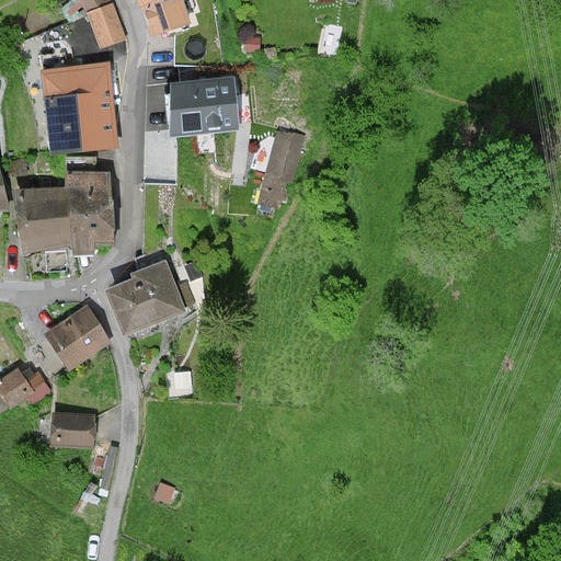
[(75,0),(84,12),(111,3),(109,0),(75,0)]
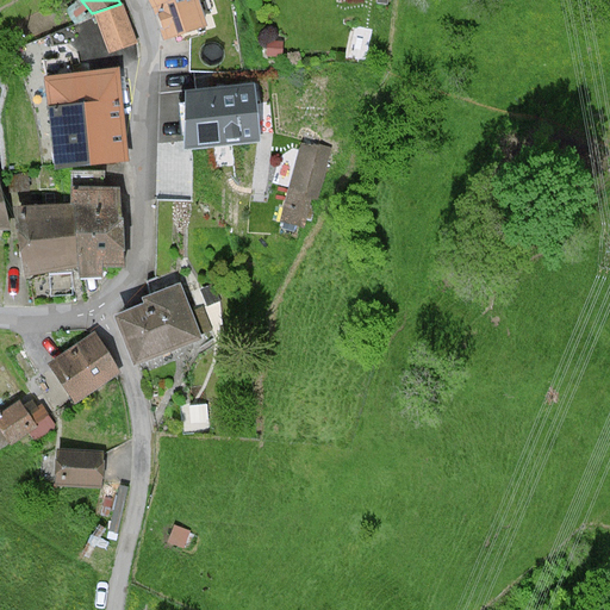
[(204,25),(195,0),(156,0),(151,2),(163,37),(204,25)]
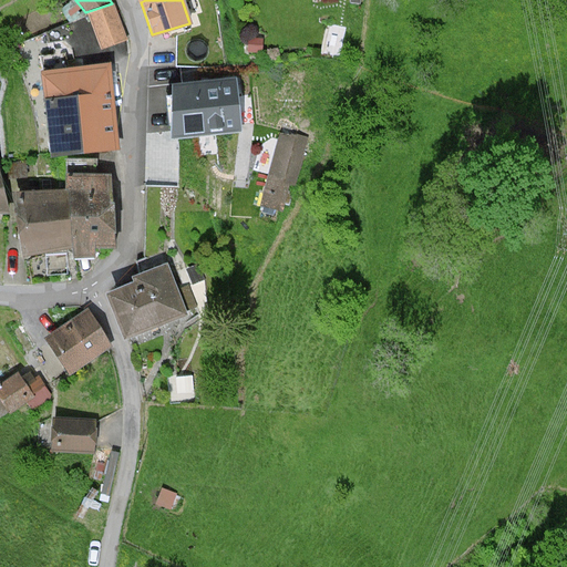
[(112,3),(85,12),(99,49),(124,39),(112,3)]
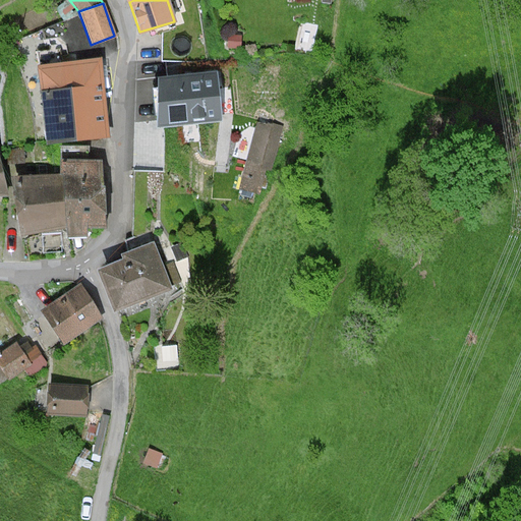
[(100,60),(35,64),(35,94),(41,102),(41,116),(43,137),(104,136),(100,60)]
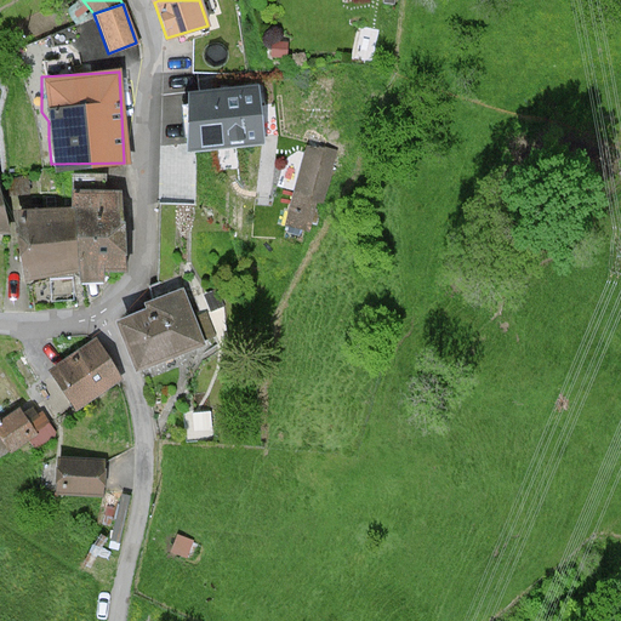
[(265,141),(260,90),(191,96),(194,148),(265,141)]
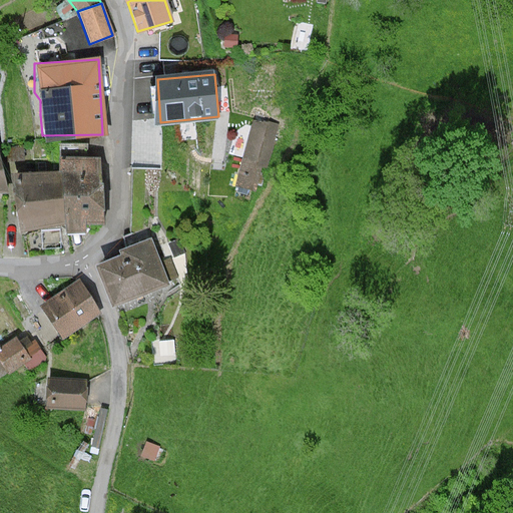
[(264,121),(247,123),(233,184),(259,194),(282,124),(264,121)]
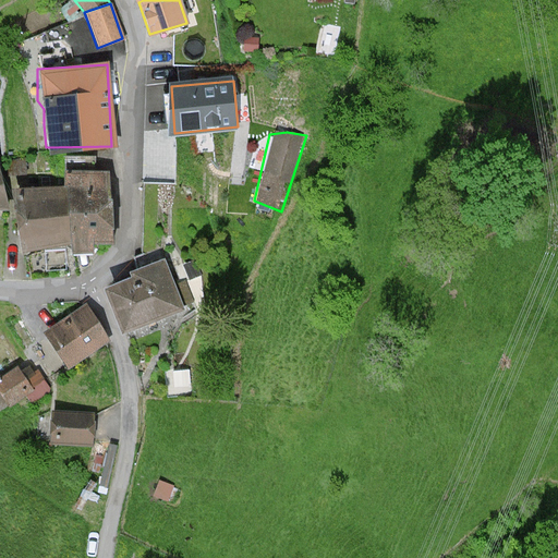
[(114,241),(110,172),(97,170),(96,158),(67,157),(64,187),(20,187),(19,250),(114,241)]
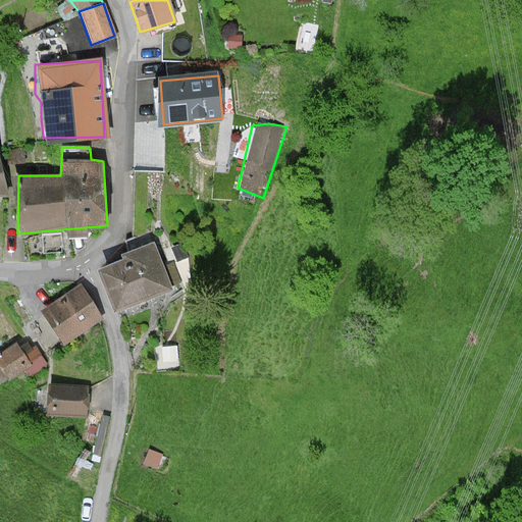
[(6,148),(0,148),(0,194),(11,194),(6,148)]
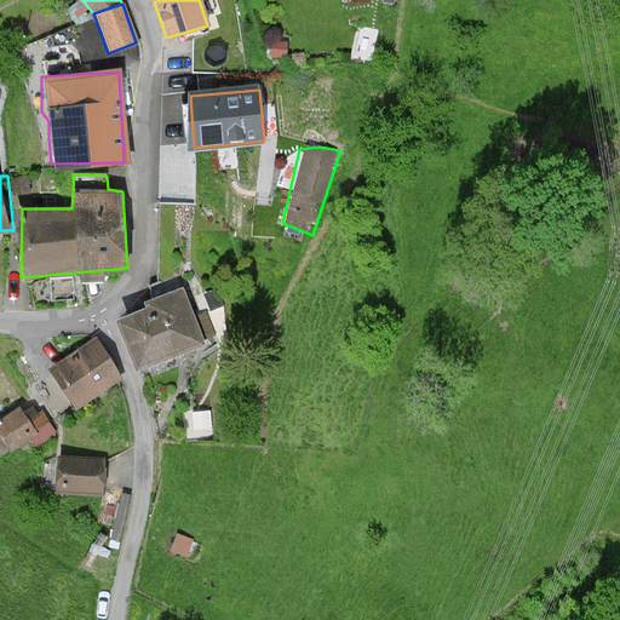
[(201,343),(179,287),(139,298),(142,305),(114,316),(136,368),(201,343)]
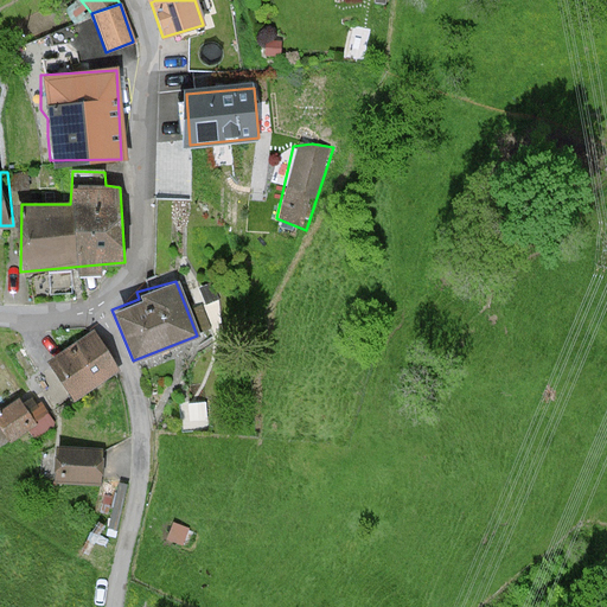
[(93,328),(44,360),(71,400),(116,371),(93,328)]
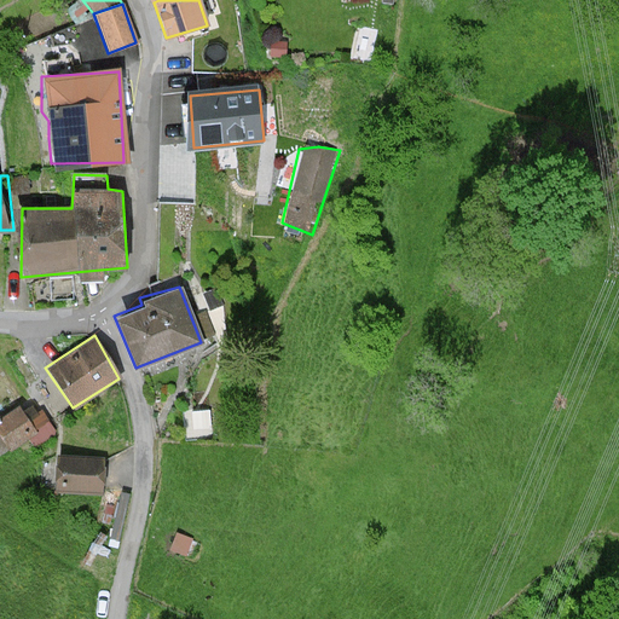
[(28,400),(0,417),(0,456),(51,427),(28,400)]
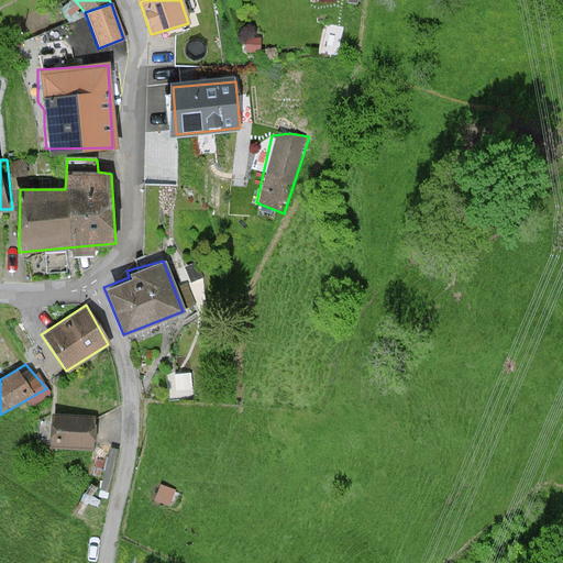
[(50,415),(47,446),(91,451),(94,419),(50,415)]
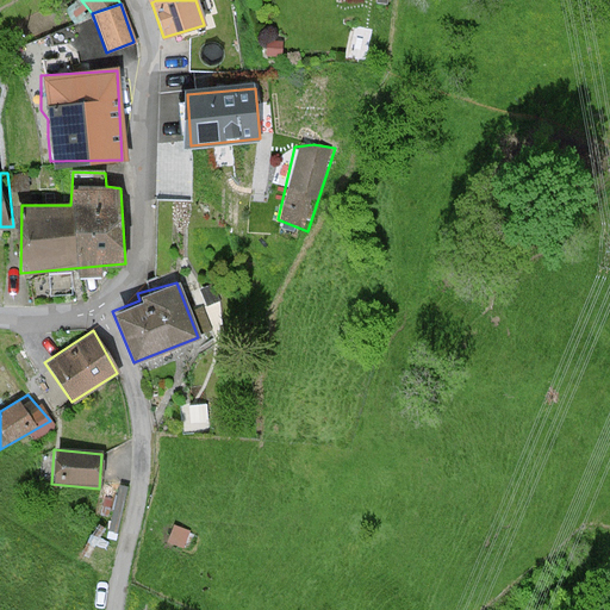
[(130,487),(120,485),(106,537),(118,541),(130,487)]
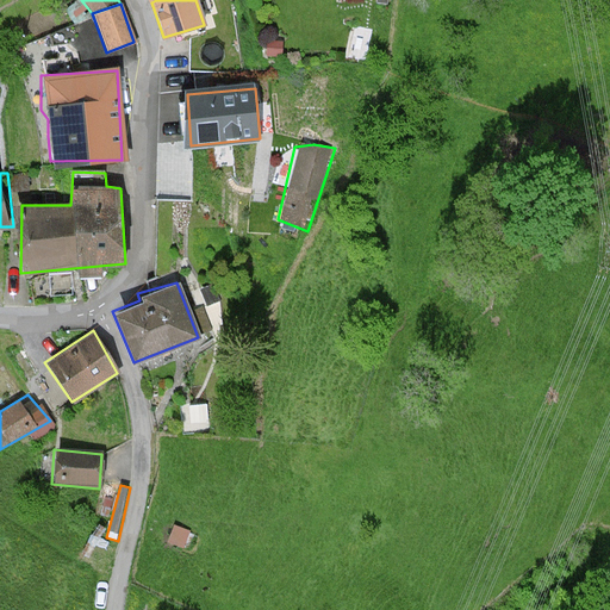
[(192,530),(175,524),(168,542),(186,549),(192,530)]
